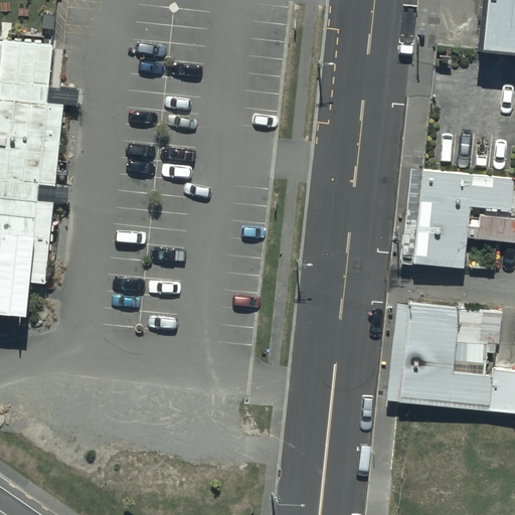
[(514,0),(481,0),(476,59),(514,62),(514,0)]
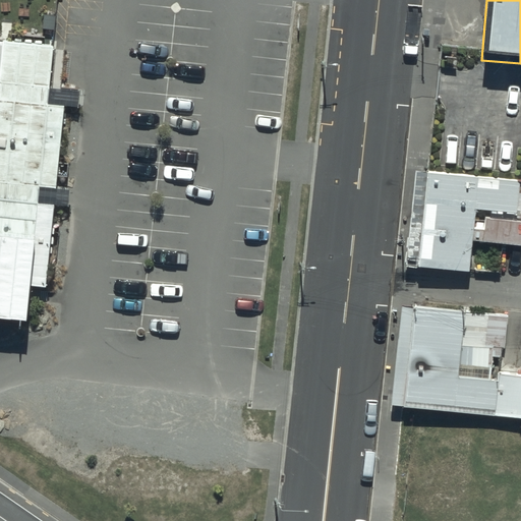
[(0,59),(0,316),(27,320),(32,285),(45,286),(53,205),(37,203),(39,187),(56,189),(64,110),(48,108),(54,48),(2,42),(0,59)]
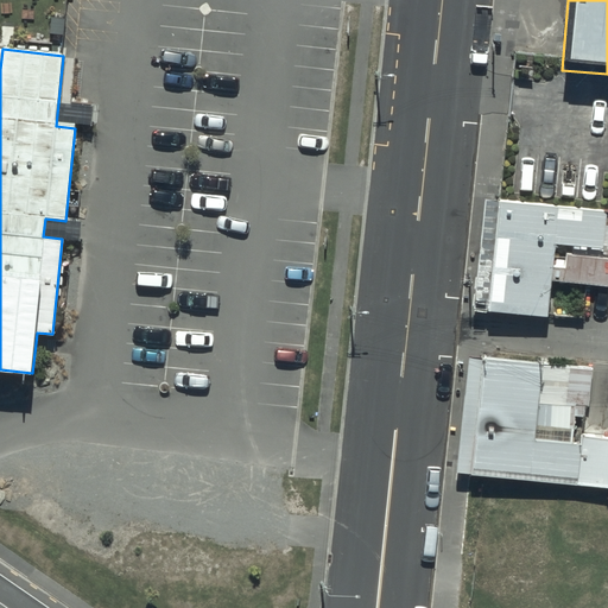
[(607,206),(500,196),(495,244),(550,249),(551,239),(607,244),(607,206)]
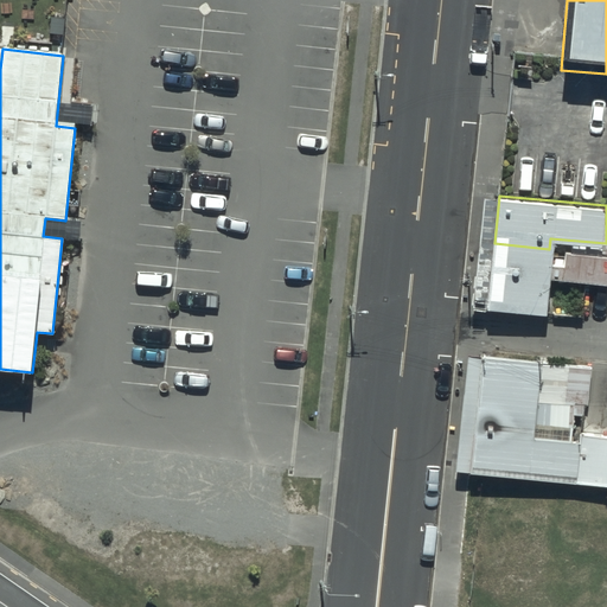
[(549,249),(494,243),(490,314),(544,318),(549,249)]
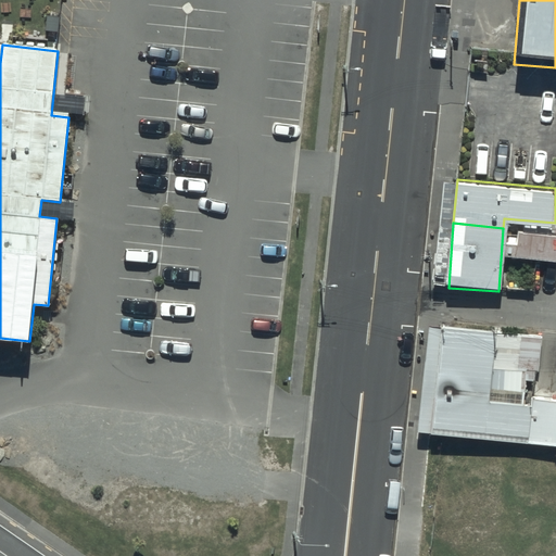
[(489,335),(436,328),(430,376),(483,381),(489,335)]
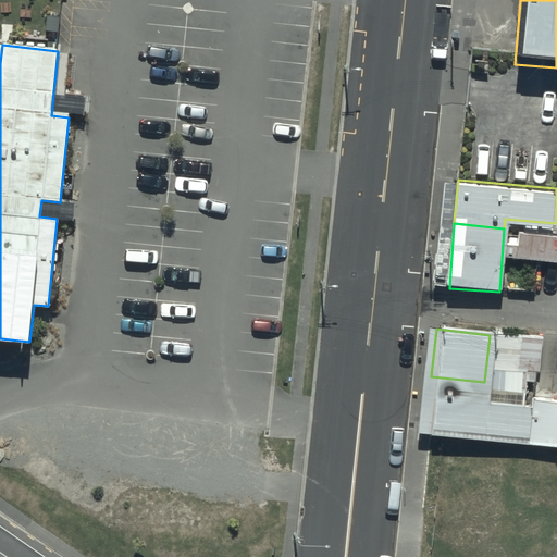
[(484,383),(430,376),(423,433),(556,447),(556,409),(482,401),(484,383)]
